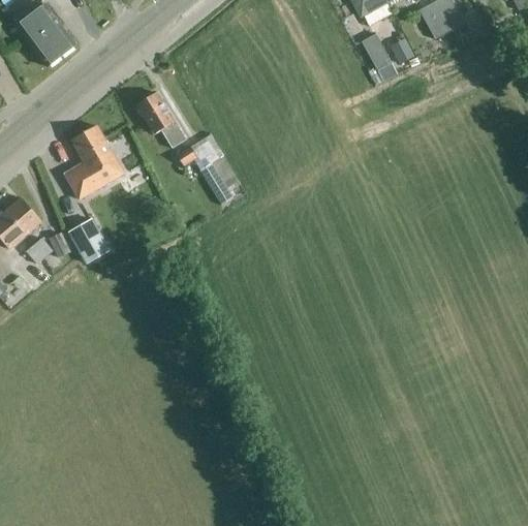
[(390,4),(387,0),(356,0),(363,11),(375,5),(378,11),(390,4)]
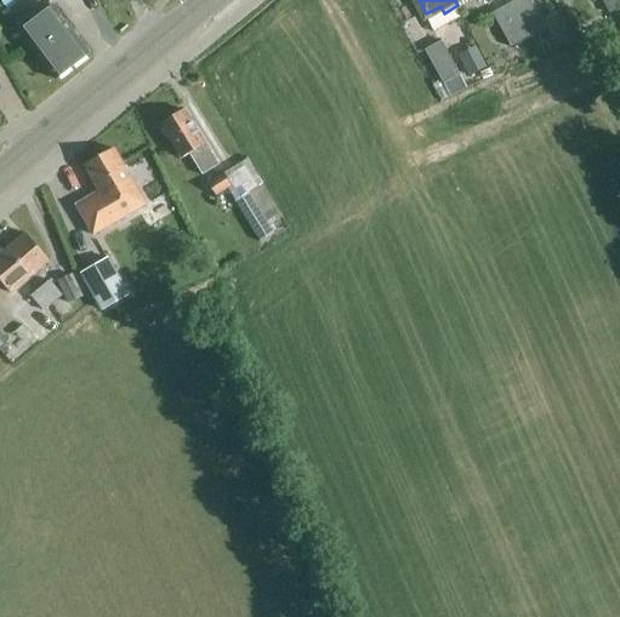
[(513,0),(508,3),(528,36),(545,27),(529,0),(513,0)]
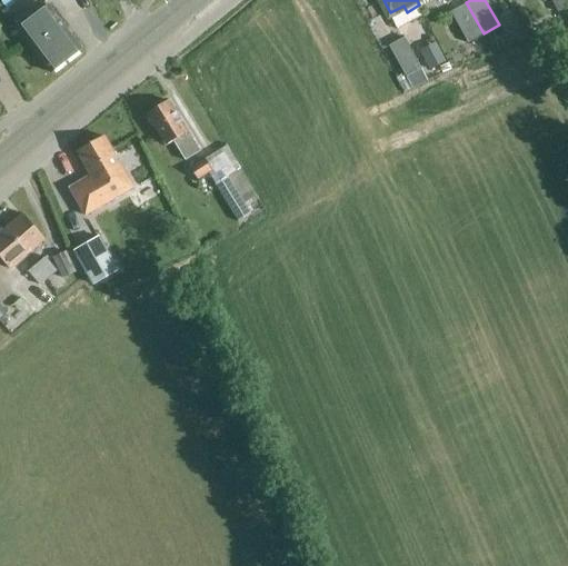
[(567,7),(564,0),(544,0),(551,0),(558,11),(567,7)]
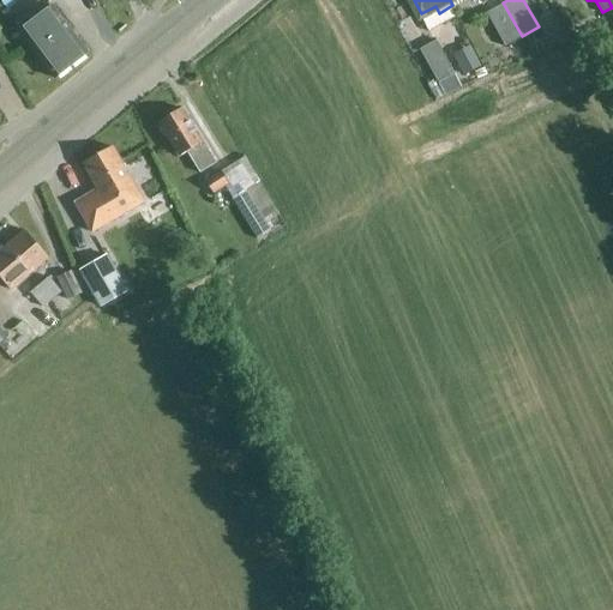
[(522,36),(503,2),(486,12),(505,46),(522,36)]
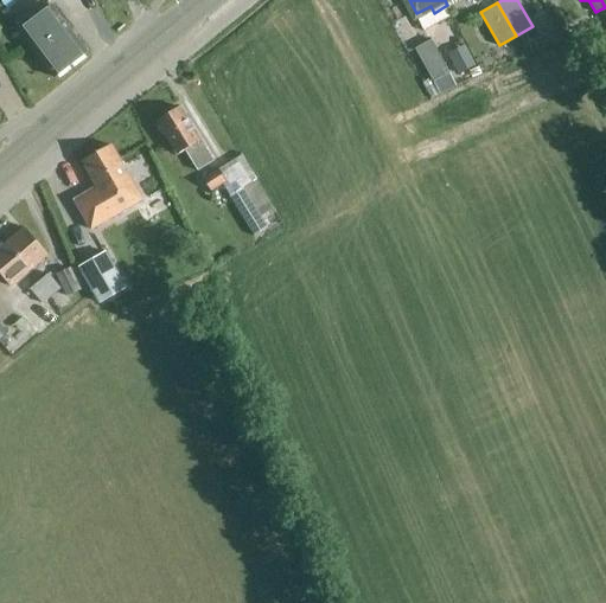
[(55,75),(88,50),(53,4),(20,29),(55,75)]
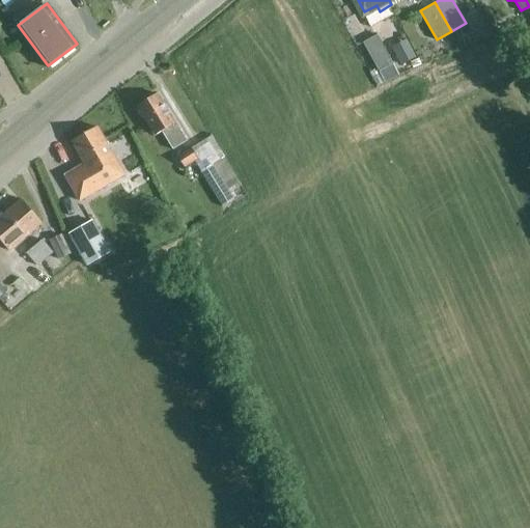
[(394,58),(415,51),(405,20),(384,27),(394,58)]
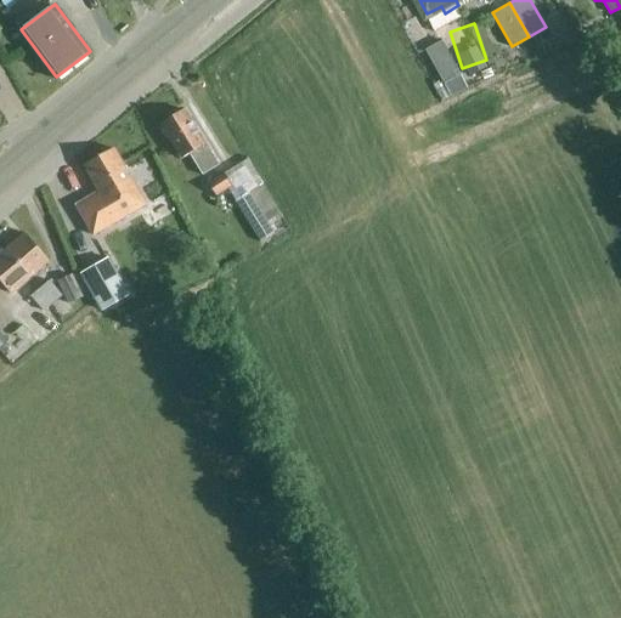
[(461,73),(442,39),(425,49),(444,83),(461,73)]
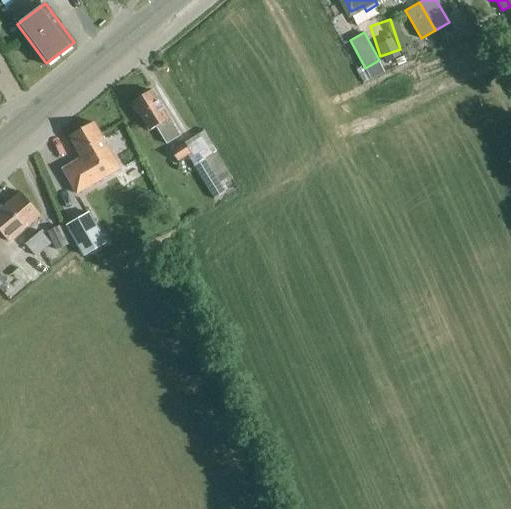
[(169,142),(181,134),(153,89),(133,101),(151,131),(159,126),(169,142)]
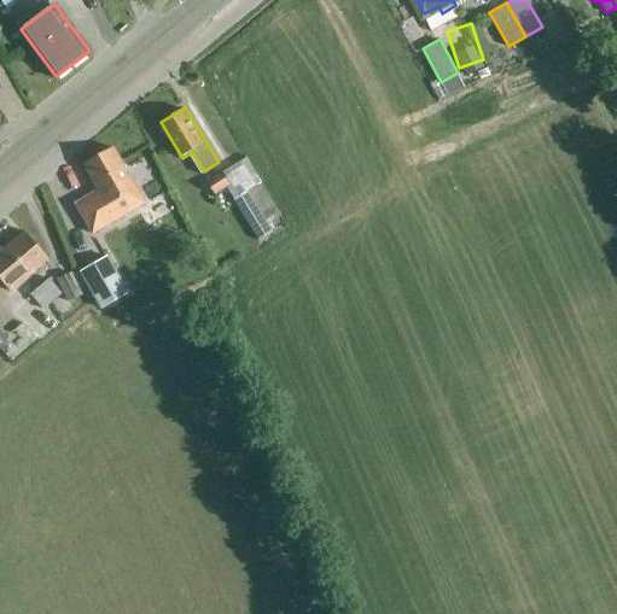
[(219,140),(227,156),(242,147),(233,133),(219,140)]
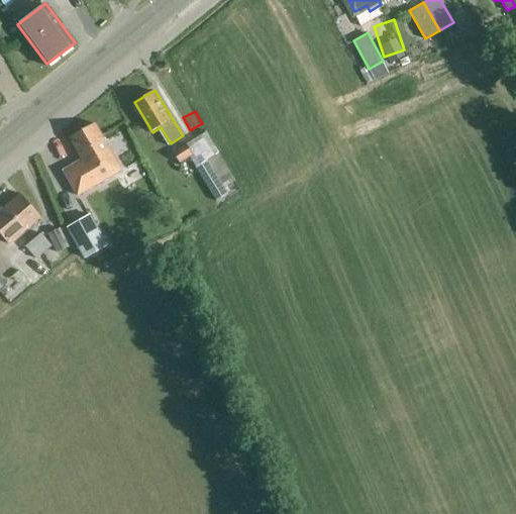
[(71,136),(85,160),(66,172),(79,194),(122,169),(96,122),(71,136)]
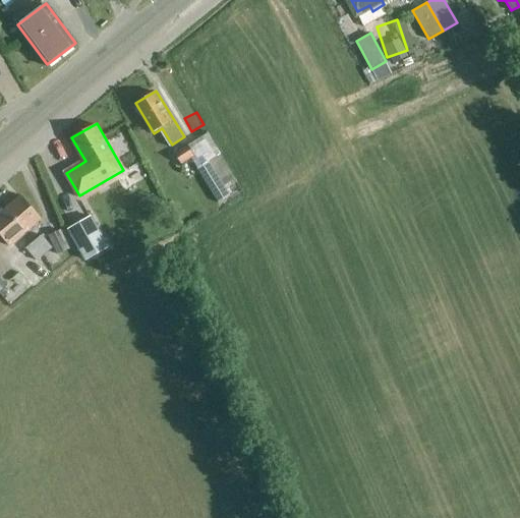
[(206,133),(195,139),(174,152),(181,163),(191,157),(218,202),(229,194),(228,193),(231,191),(228,186),(235,181),(206,133)]
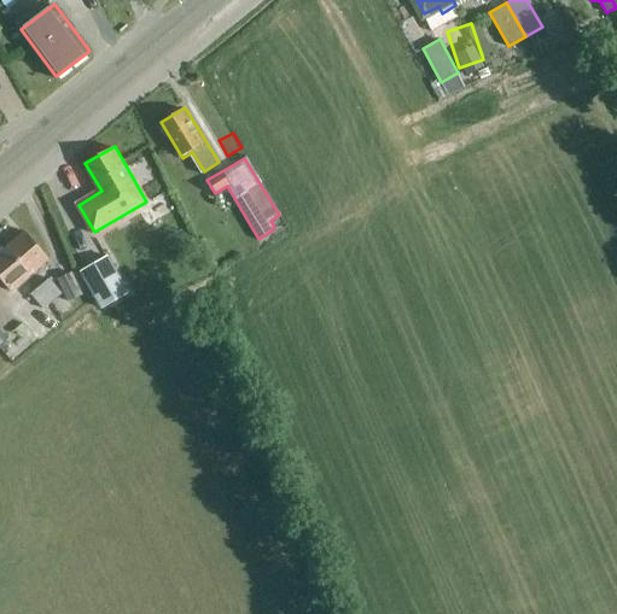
[(50,258),(27,229),(6,246),(30,274),(50,258)]
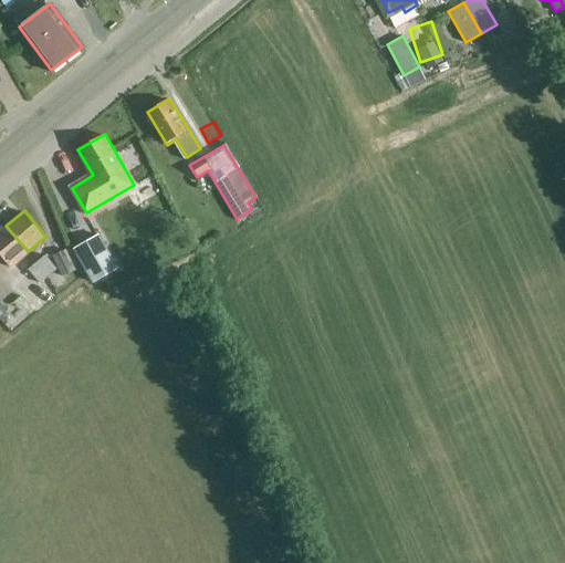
[(6,226),(0,230),(0,253),(10,266),(28,251),(6,226)]
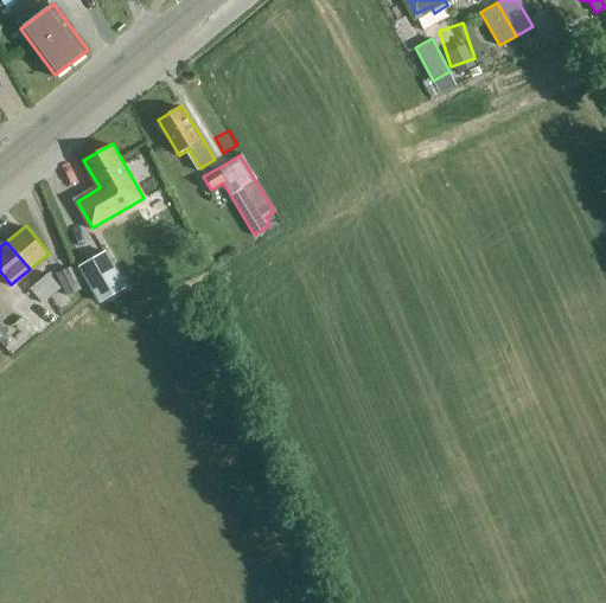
[(127,287),(107,250),(78,267),(99,302),(127,287)]
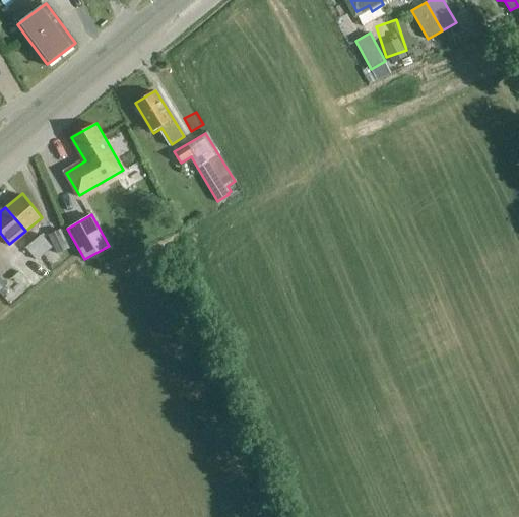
[(69,247),(60,229),(48,235),(57,253),(69,247)]
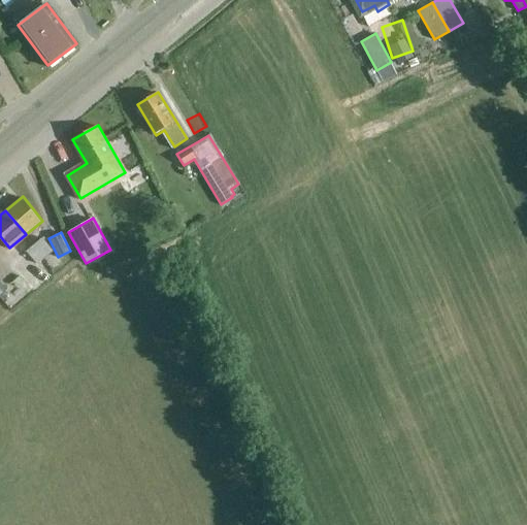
[(42,236),(34,243),(45,256),(53,249),(42,236)]
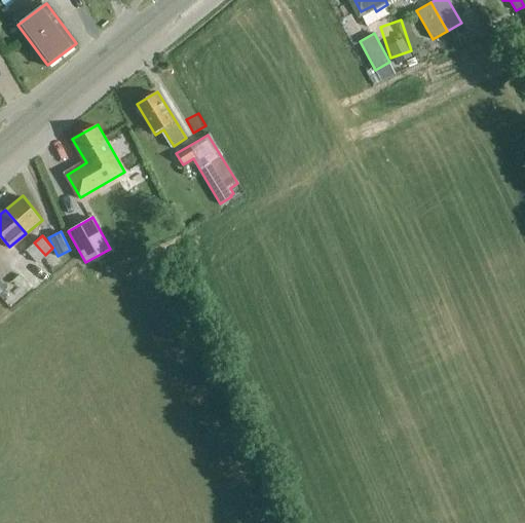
[(45,255),(34,243),(27,249),(37,261),(45,255)]
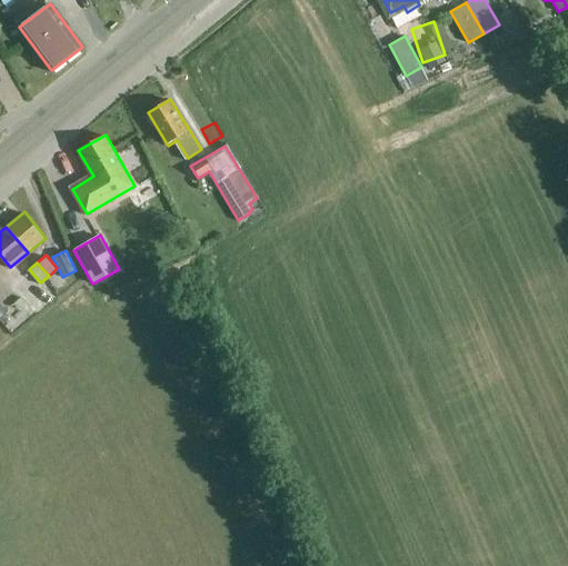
[(13,316),(29,300),(16,287),(0,303),(13,316)]
